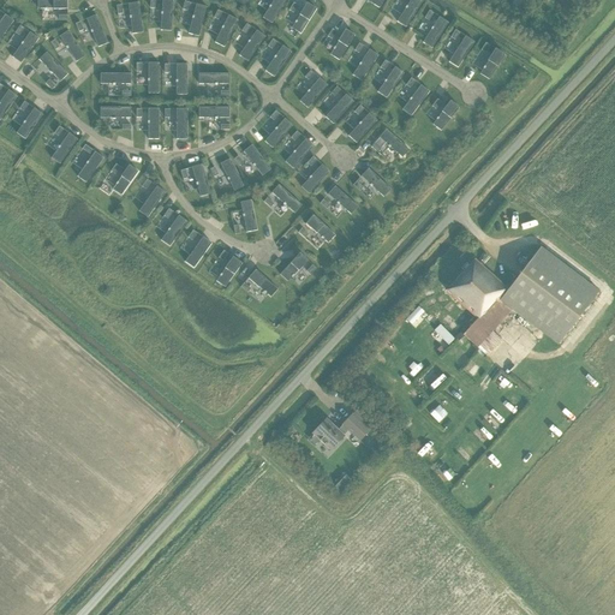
[(67,10),(67,0),(37,0),(39,10),(45,10),(47,10),(54,9),(54,10),(67,10)]
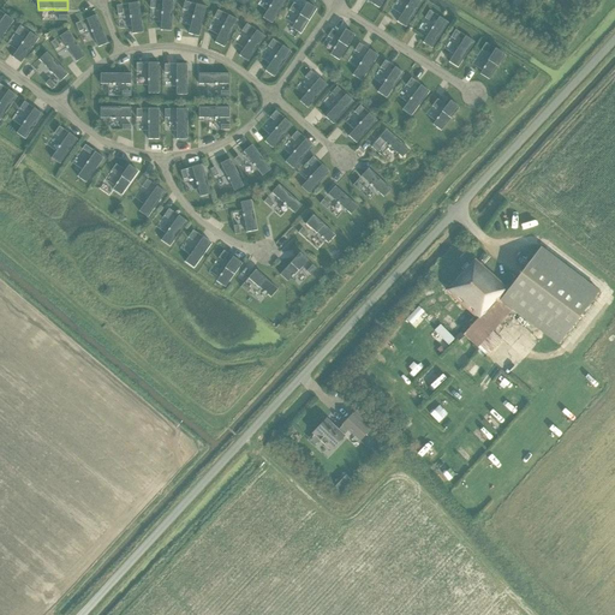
[(171,30),(173,1),(161,0),(161,15),(161,21),(160,21),(160,23),(161,23),(161,30),(171,30)]
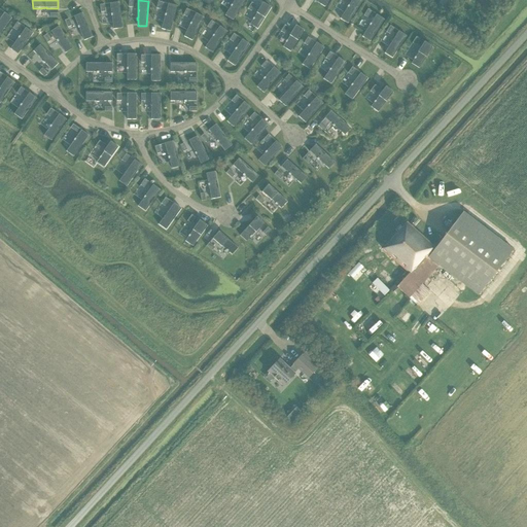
[(231,6),(225,15),(233,21),(245,0),(235,0),(232,5),(231,6)]
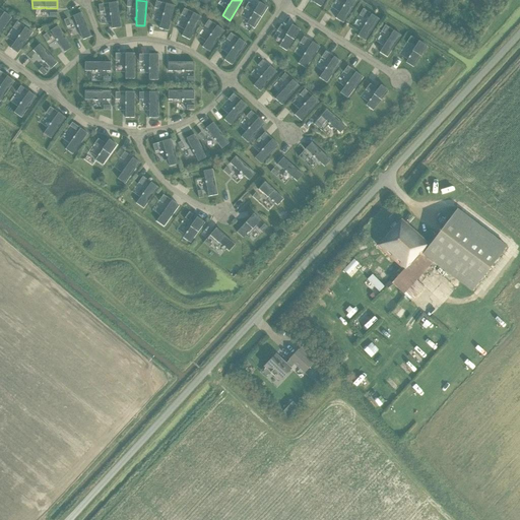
[(343,22),(356,2),(353,0),(346,0),(342,6),(342,7),(340,11),(339,11),(338,13),(336,18),(343,22)]
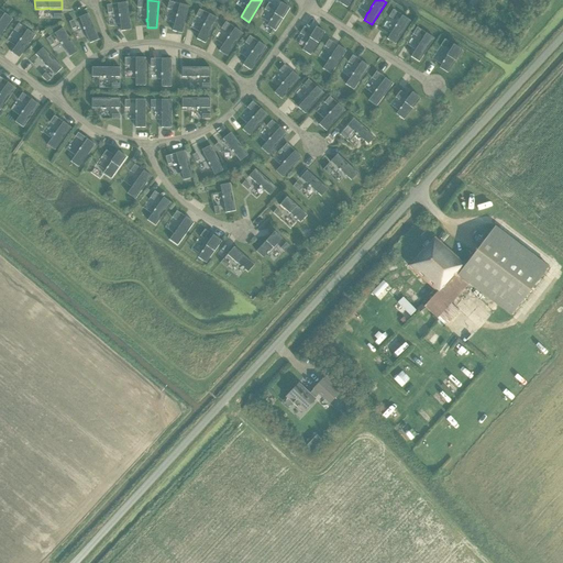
[(130,30),(127,3),(117,4),(119,18),(120,23),(119,23),(119,25),(120,25),(121,31),(130,30)]
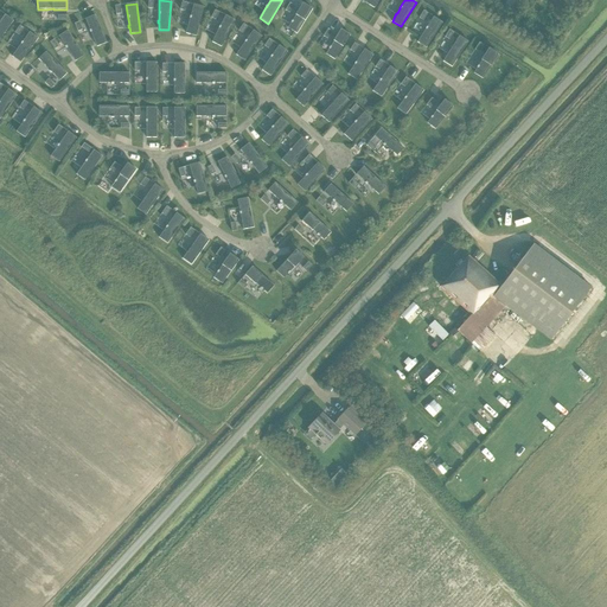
[(296,33),(312,10),(302,4),(295,16),(296,16),(293,21),(292,20),(291,23),(292,23),(288,29),(296,33)]
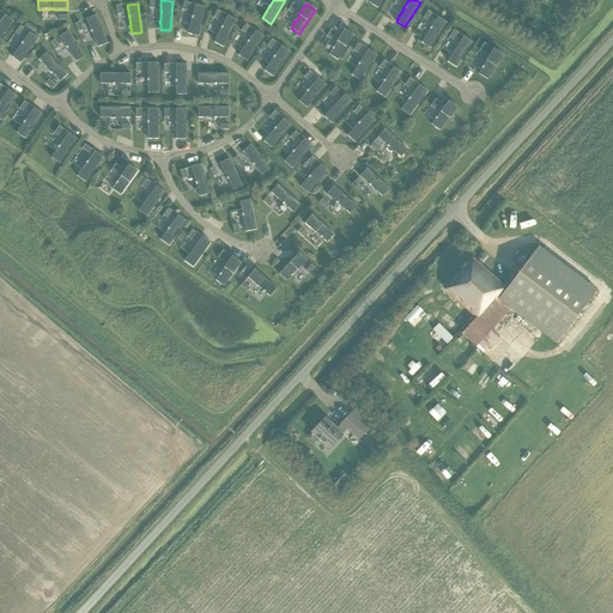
[(198,36),(205,7),(194,5),(192,18),(190,24),(189,24),(188,26),(189,26),(188,34),(198,36)]
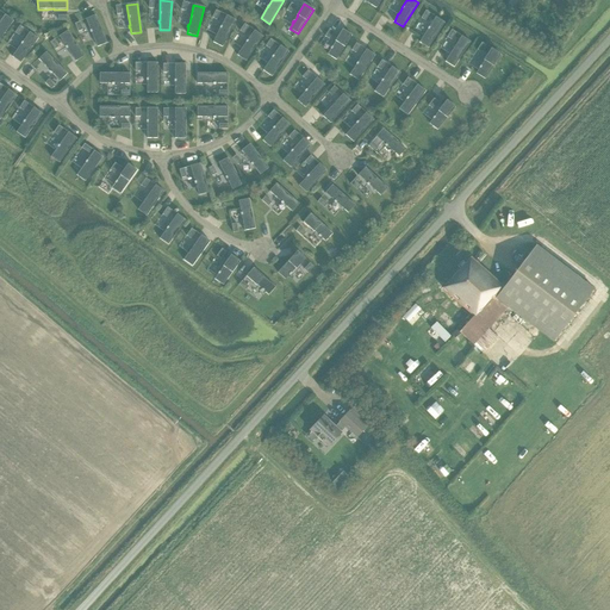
[(0,39),(13,22),(4,14),(0,19),(0,39)]
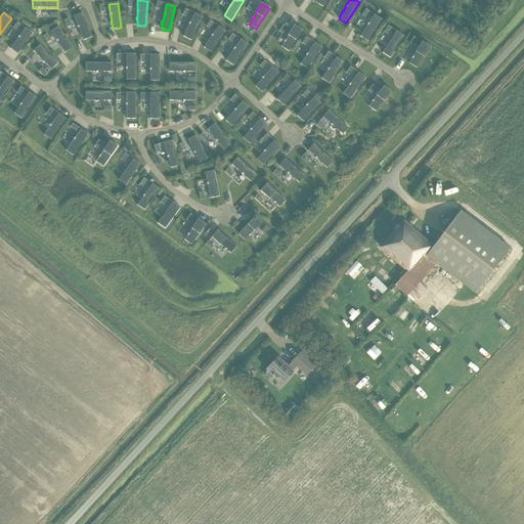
[(189,25),(183,37),(190,41),(203,17),(194,13),(190,23),(189,23),(188,25),(189,25)]
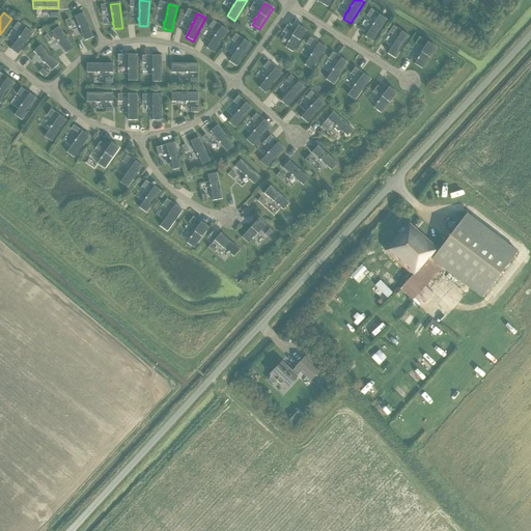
[(92,37),(83,15),(74,18),(79,29),(81,34),(81,36),(82,36),(84,42),(92,37)]
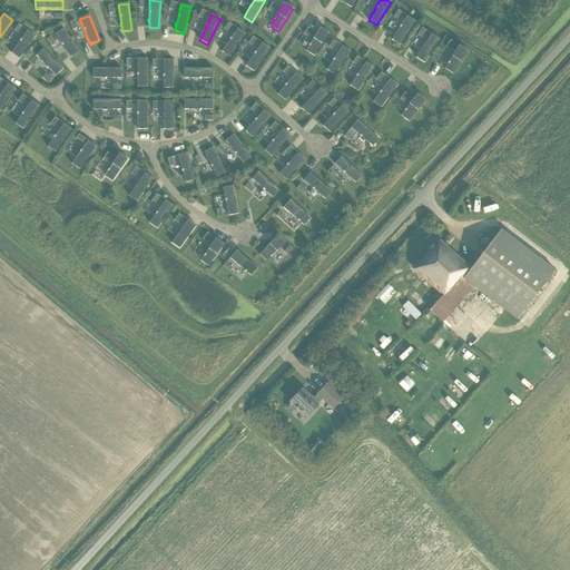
[(401,45),(415,21),(406,16),(400,27),(396,32),(396,31),(395,33),(392,39),(401,45)]
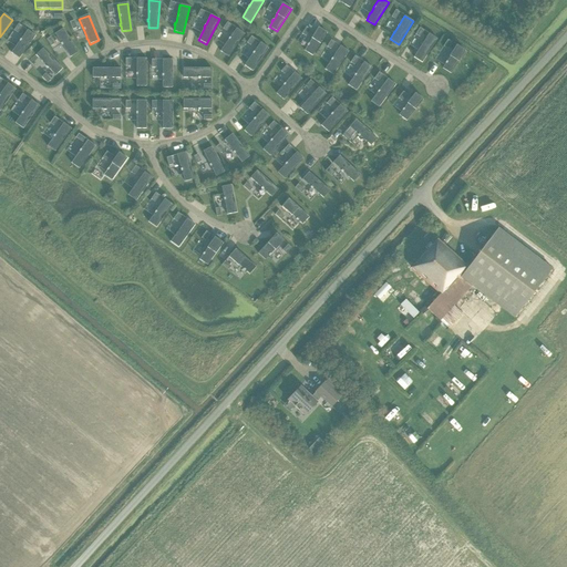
[(229,55),(245,33),(236,28),(228,38),(229,39),(226,43),(225,43),(224,44),(225,45),(220,50),(229,55)]
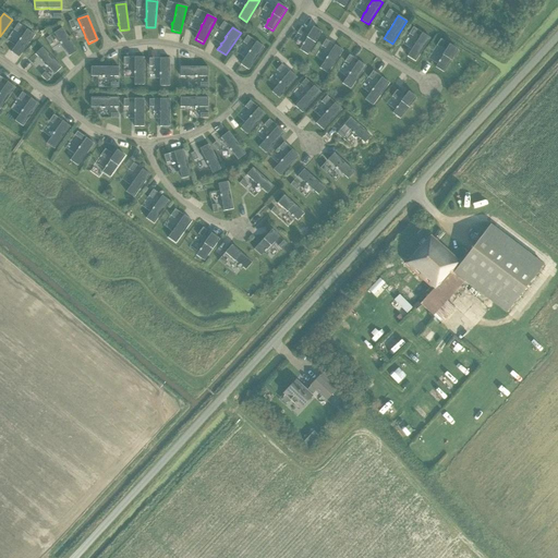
[(307,55),(322,33),(313,27),(306,38),(307,38),(304,43),(303,43),(302,45),(303,45),(300,50),(307,55)]
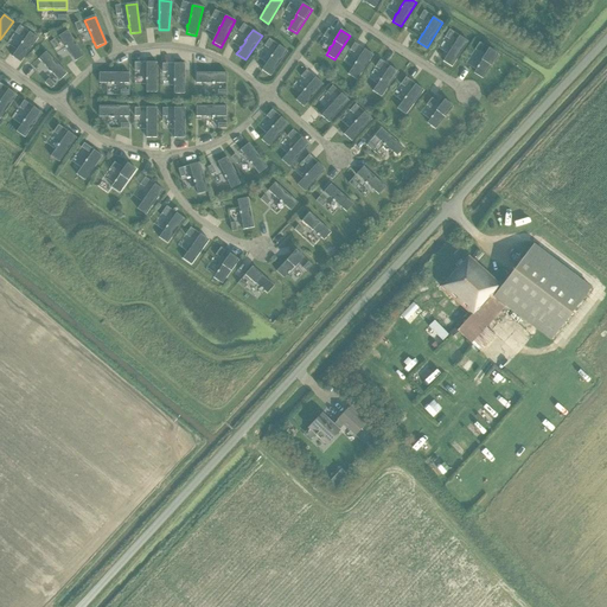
[(83,56),(68,31),(58,37),(65,49),(66,49),(70,53),(69,55),(70,57),(71,56),(75,62),(83,56)]
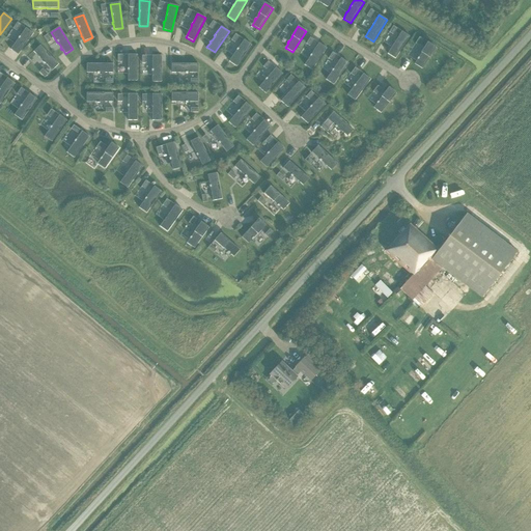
[(19,54),(33,33),(26,28),(19,37),(19,38),(16,43),(15,44),(15,45),(11,49),(19,54)]
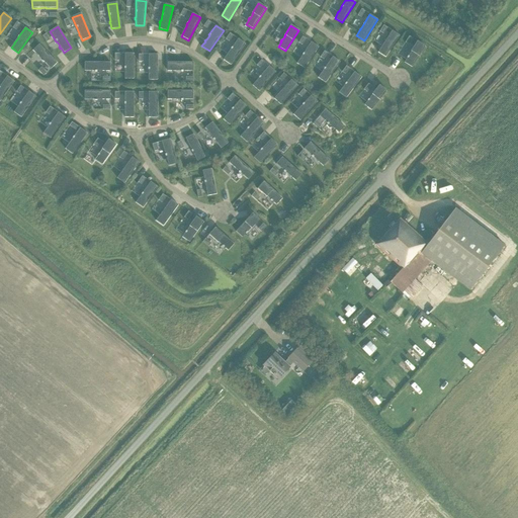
[(386,57),(400,35),(392,30),(385,40),(382,46),(381,47),(381,48),(378,52),(386,57)]
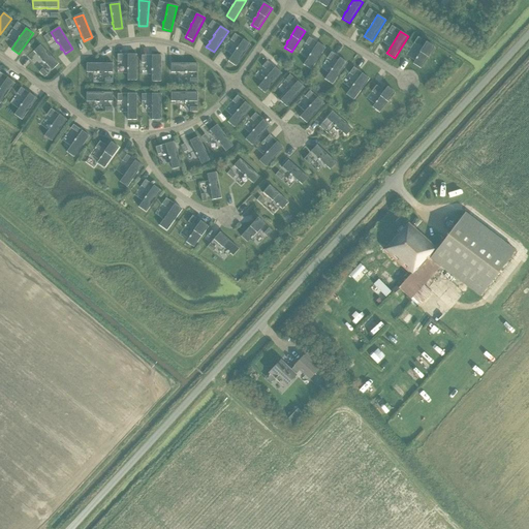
[(236,66),(250,44),(243,39),(236,50),(237,50),(232,54),(231,56),(228,61),(236,66)]
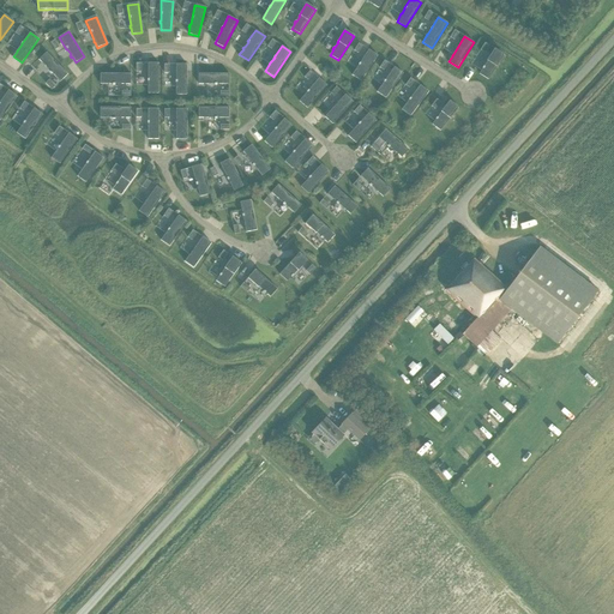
[(361,80),(377,55),(368,49),(360,61),(361,61),(357,67),(356,66),(355,68),(356,68),(353,74),(361,80)]
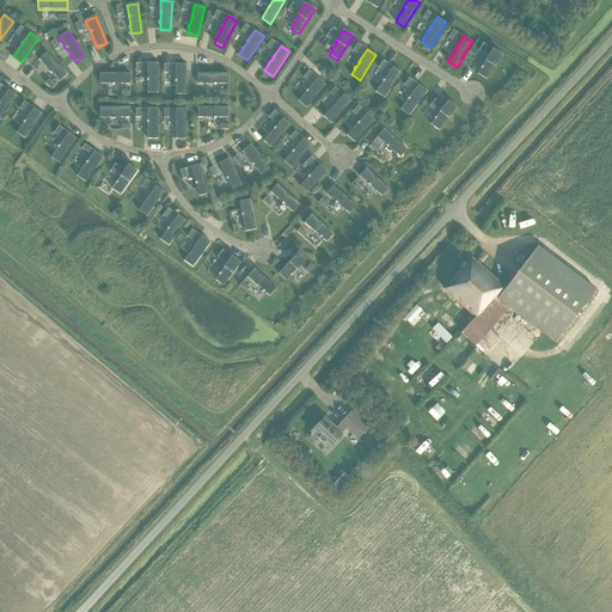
[(487,79),(502,55),(493,49),(485,61),(482,66),(481,68),(477,74),(487,79)]
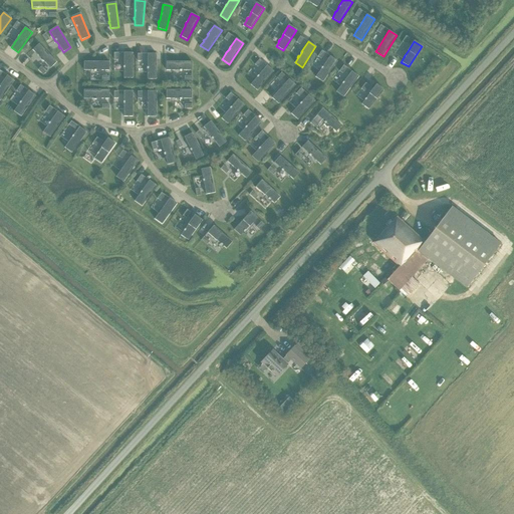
[(56,62),(39,44),(32,51),(41,59),(45,63),(44,63),(46,65),(46,64),(50,68),(56,62)]
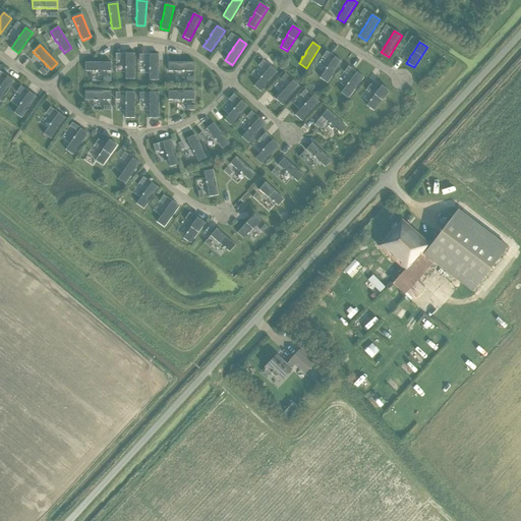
[(125,79),(134,79),(134,54),(125,54),(125,67),(125,69),(125,79)]
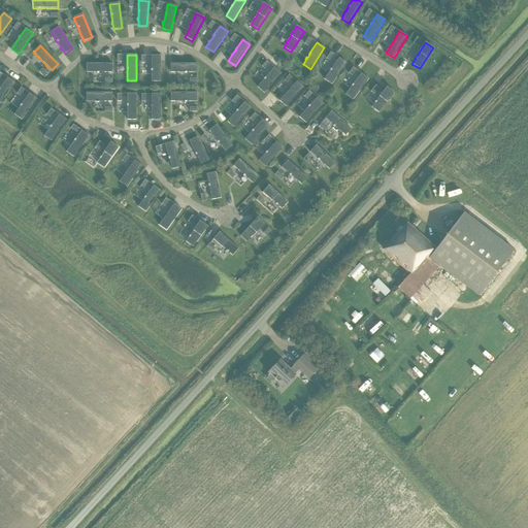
[(152,81),(160,81),(160,64),(160,56),(152,56),(152,61),(152,69),(151,69),(151,71),(152,71),(152,75),(152,81)]
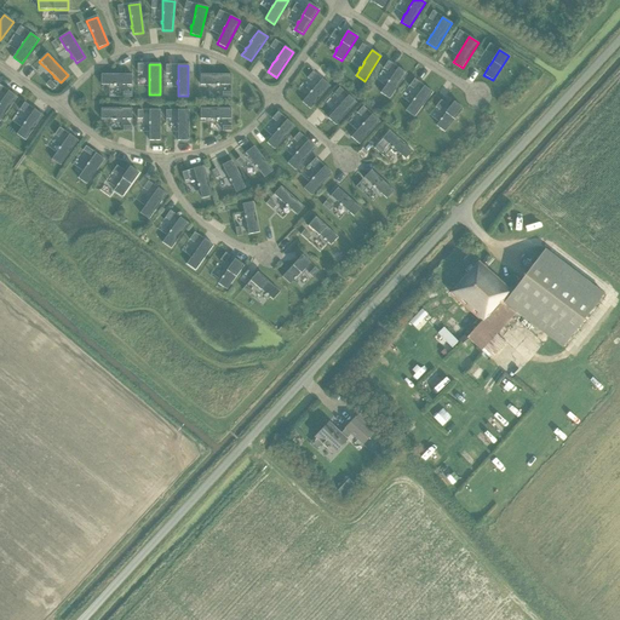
[(388,98),(406,74),(397,68),(389,79),(385,84),(384,84),(383,86),(384,86),(379,91),(388,98)]
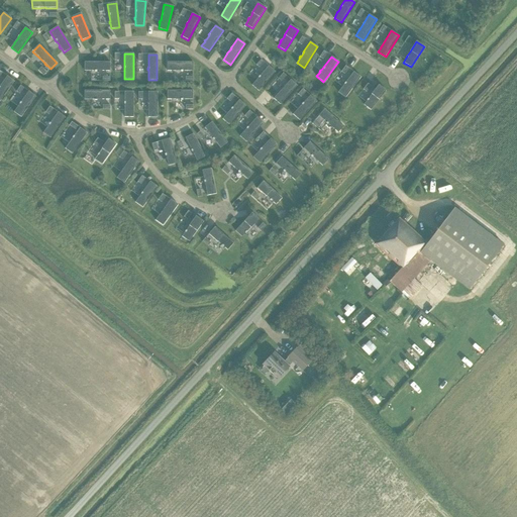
[(110,71),(110,63),(85,63),(84,71),(95,71),(95,72),(97,72),(97,71),(110,71)]
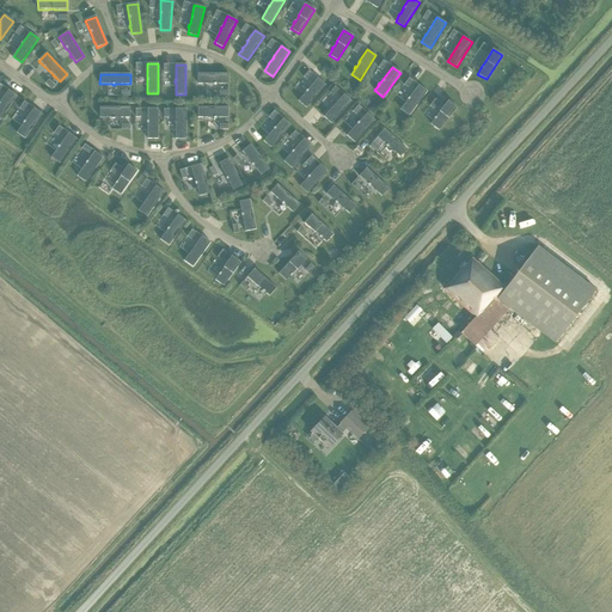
[(228,84),(228,74),(197,74),(197,84),(214,84),(214,85),(216,85),(216,84),(228,84)]
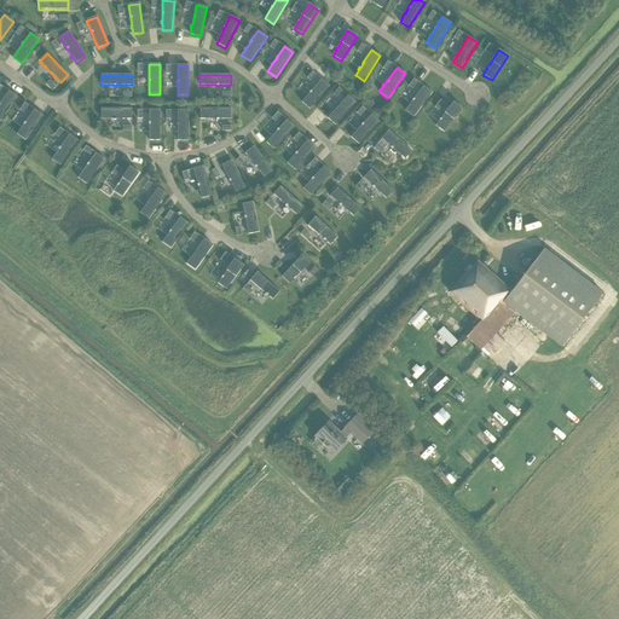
[(310,109),(329,86),(320,79),(312,90),(308,96),(307,94),(306,97),(302,102),(310,109)]
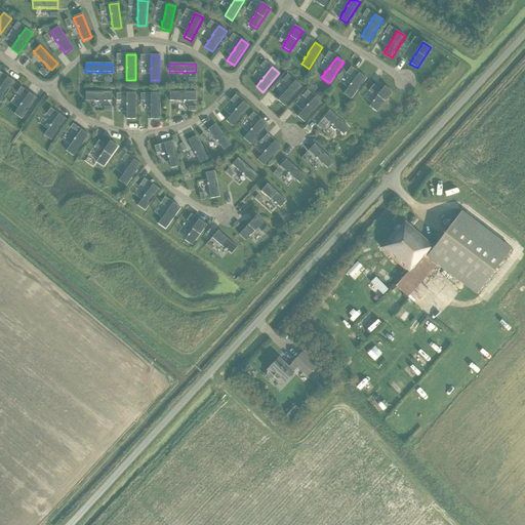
[(351,98),(366,79),(359,73),(351,82),(352,83),(349,87),(348,87),(347,88),(347,89),(344,93),(351,98)]
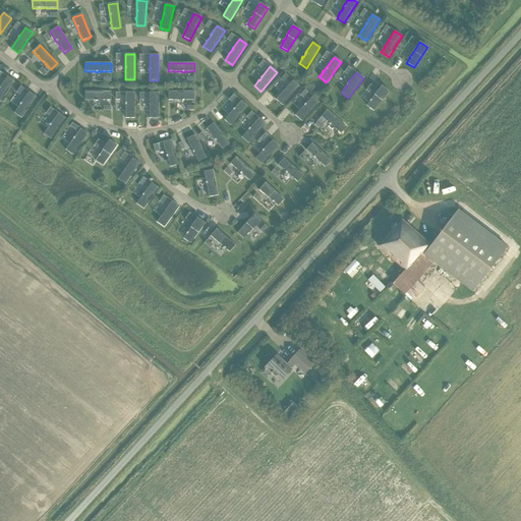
[(0,102),(14,82),(6,76),(0,85),(0,87),(0,102)]
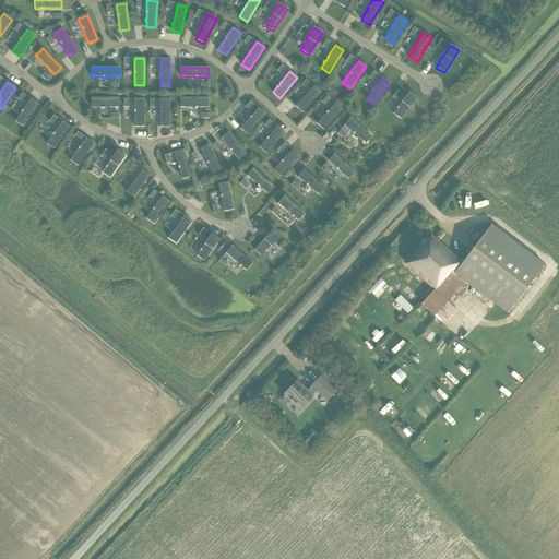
[(302,113),(321,93),(313,86),(305,95),(306,95),(301,99),(300,99),(299,100),(300,102),(296,106),(302,113)]
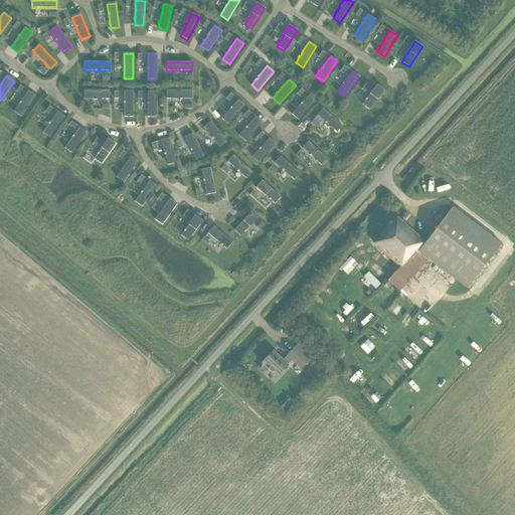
[(369,110),(384,91),(377,84),(370,94),(370,95),(367,99),(366,99),(365,100),(365,101),(362,105),(369,110)]
